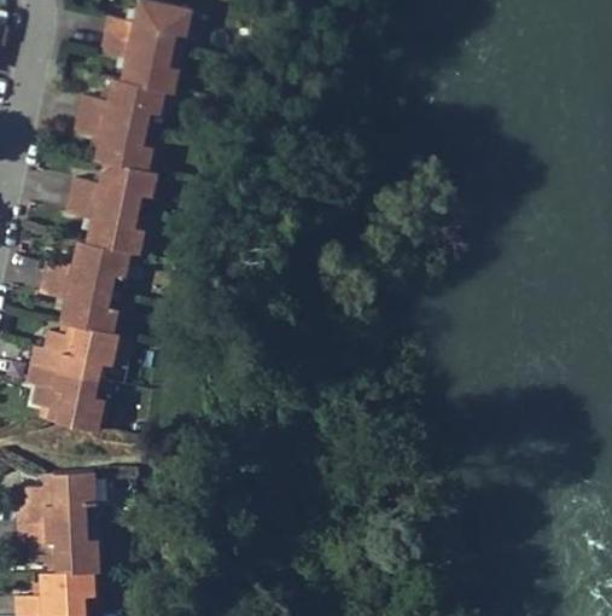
[(186,32),(191,10),(145,0),(139,0),(134,22),(110,17),(106,36),(175,52),(180,30),(186,32)]
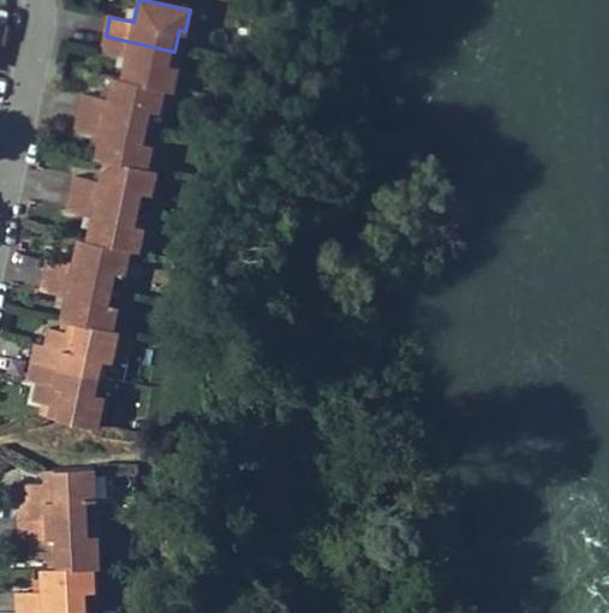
[(174,52),(106,36),(103,53),(126,58),(123,81),(163,90),(172,91),(177,67),(172,66),(174,52)]
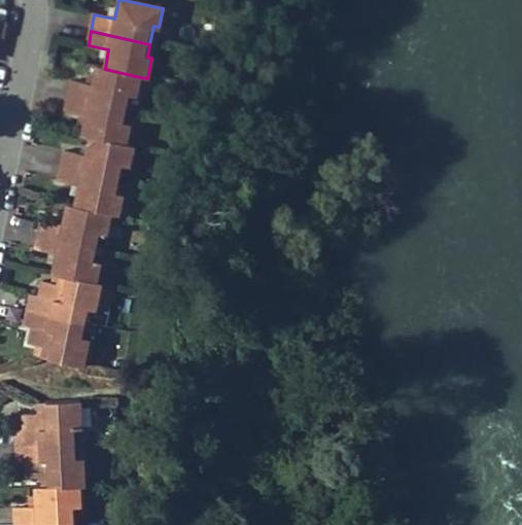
[(91,85),(71,81),(68,98),(126,110),(130,95),(136,97),(140,77),(105,69),(95,67),(91,85)]
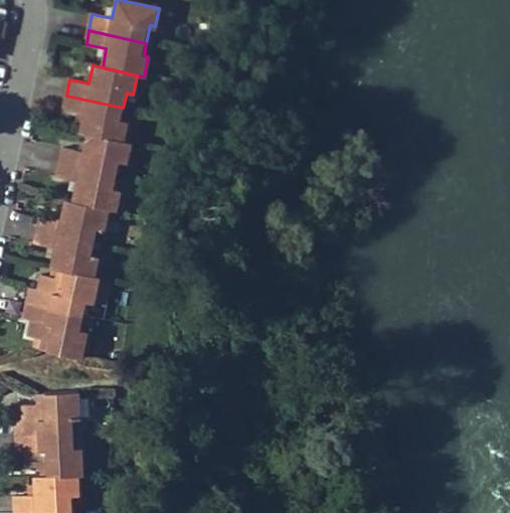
[(123,108),(66,96),(63,110),(82,114),(79,134),(89,136),(122,143),(127,123),(120,122),(123,108)]
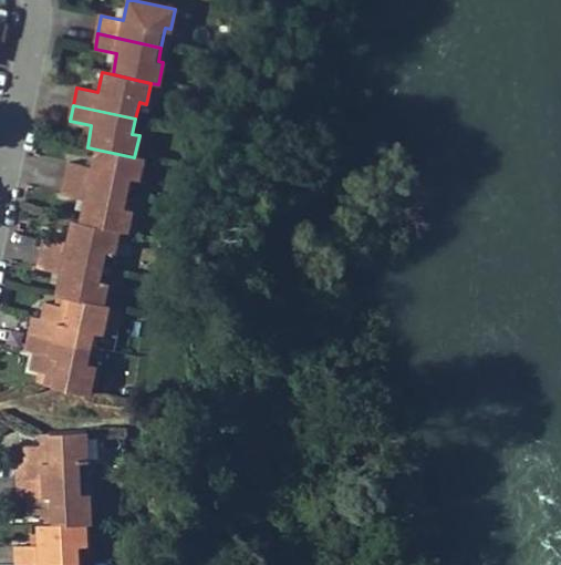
[(93,170),(72,166),(69,182),(127,194),(131,176),(137,178),(142,158),(134,157),(97,150),(93,170)]
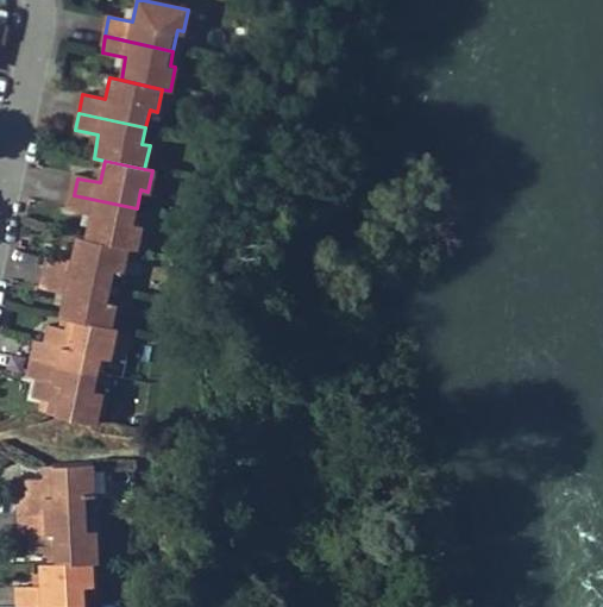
[(139,227),(133,226),(137,208),(74,195),(69,212),(93,218),(88,241),(127,249),(134,250),(139,227)]
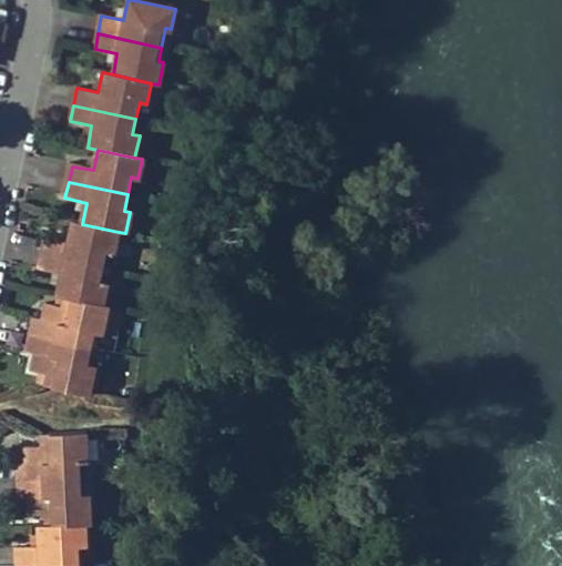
[(82,224),(72,222),(68,243),(46,239),(42,255),(103,268),(106,251),(114,253),(119,232),(82,224)]
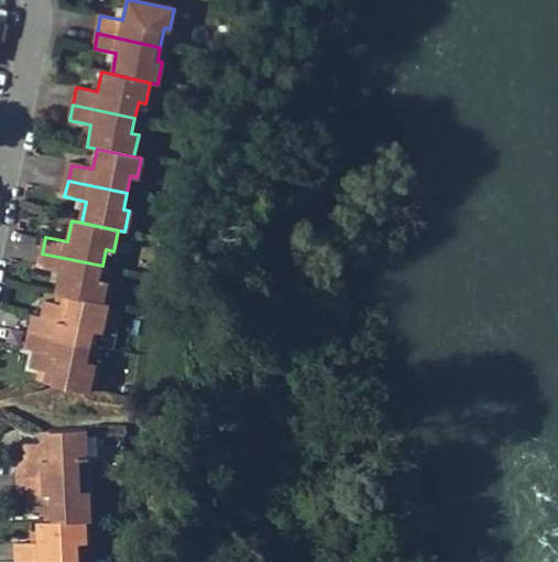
[(106,284),(98,281),(102,266),(42,254),(39,269),(61,273),(55,293),(59,295),(101,304),(106,284)]
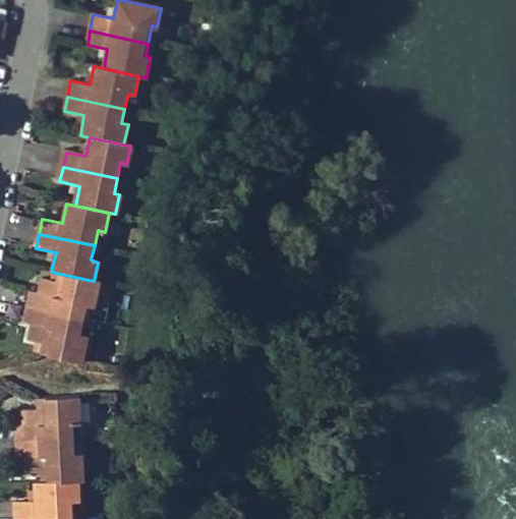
[(37,282),(35,296),(31,295),(27,309),(81,321),(84,306),(91,307),(96,281),(94,281),(55,273),(53,285),(37,282)]
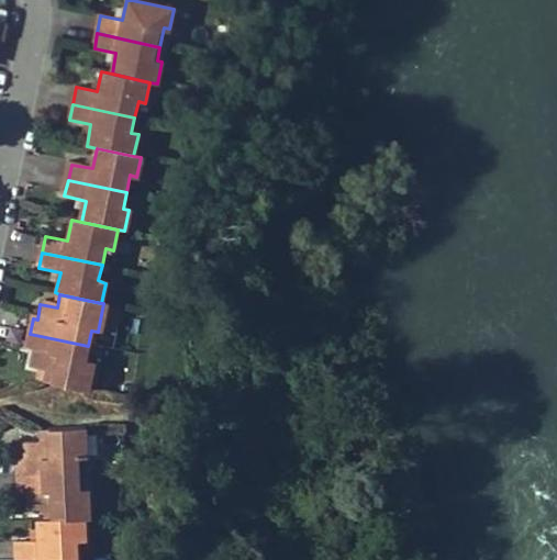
[(30,334),(25,349),(31,351),(28,367),(43,370),(41,383),(45,382),(85,392),(91,364),(85,361),(88,346),(30,334)]
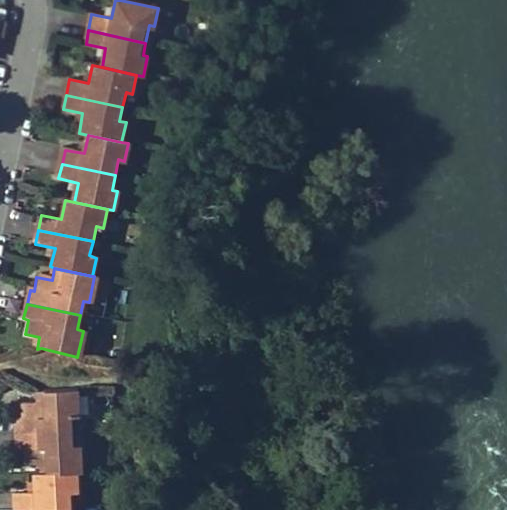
[(15,435),(74,432),(73,417),(77,416),(75,390),(35,392),(35,402),(22,403),(22,418),(14,419),(15,435)]
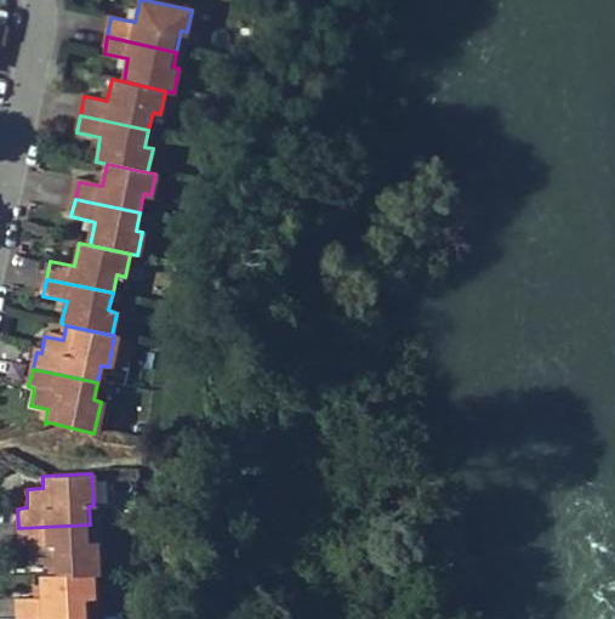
[(29,561),(47,560),(47,575),(95,572),(97,572),(95,540),(90,540),(90,524),(18,528),(18,544),(29,543),(29,561)]
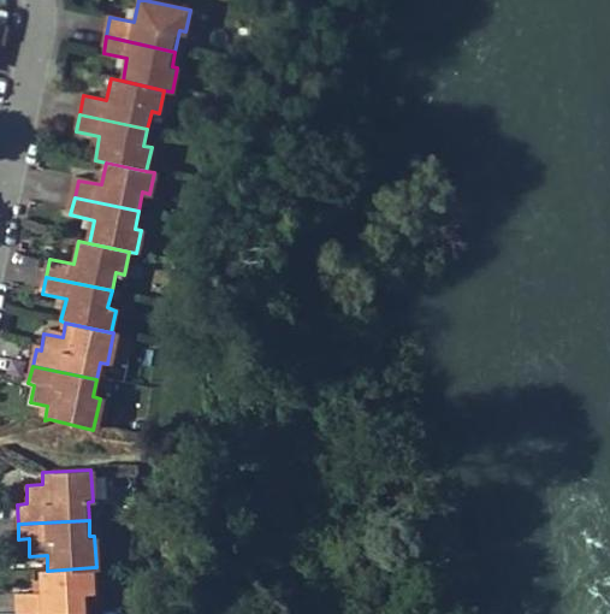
[(41,613),(88,610),(87,596),(94,595),(94,567),(47,571),(39,571),(40,592),(16,595),(17,613),(41,613)]
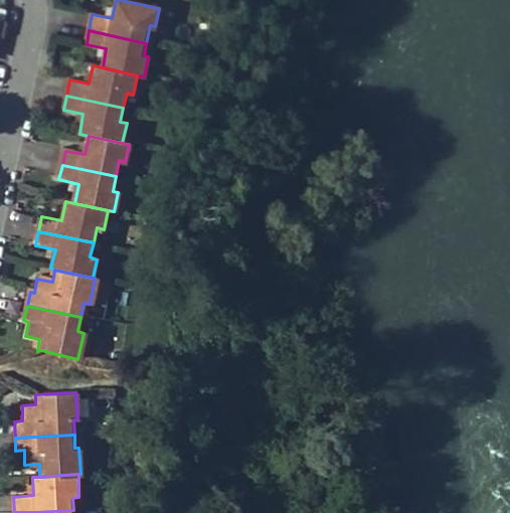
All buildings are outlined.
